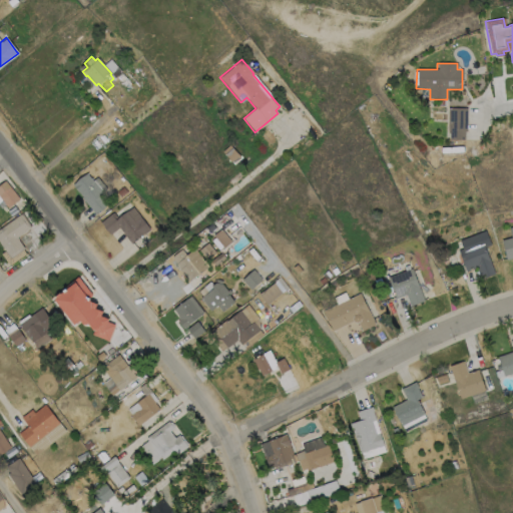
[(467,108),(466,131),(464,131),(464,140),(449,139),(449,131),(447,131),(448,108),(467,108)]
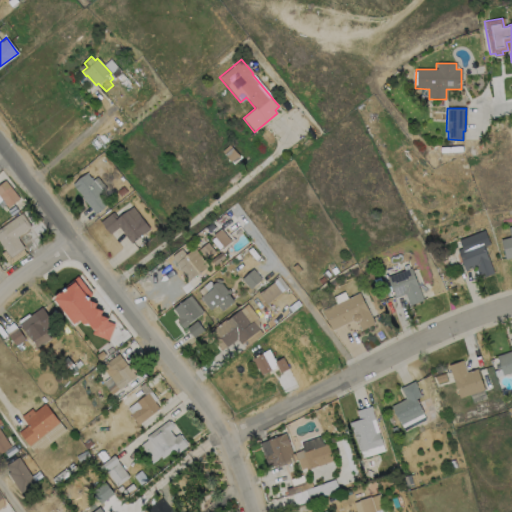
[(240,157),(233,164),(221,151),(228,144),(240,157)]
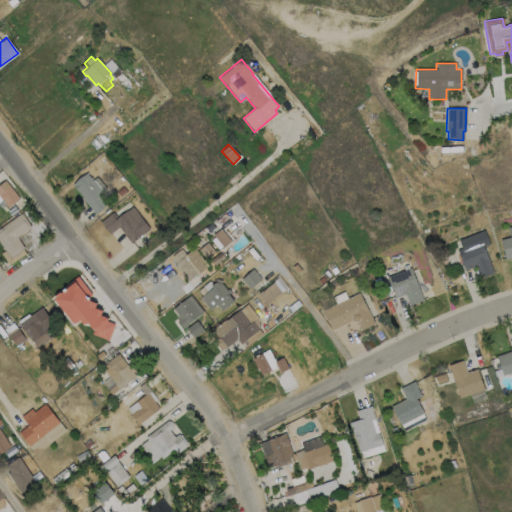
[(110,201),(94,215),(80,198),(81,197),(71,185),(85,172),(110,201)]
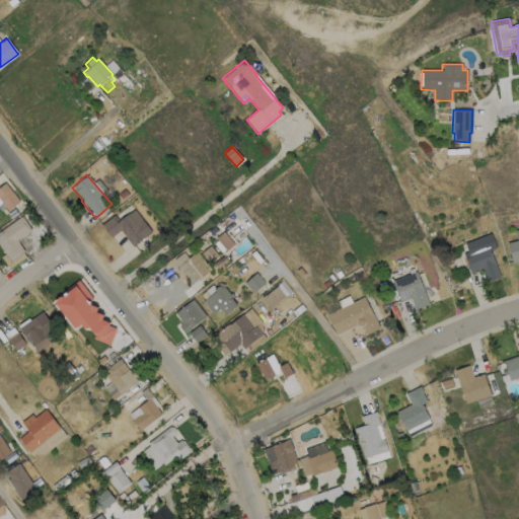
[(19,200),(7,210),(0,200),(0,184),(4,181),(19,200)]
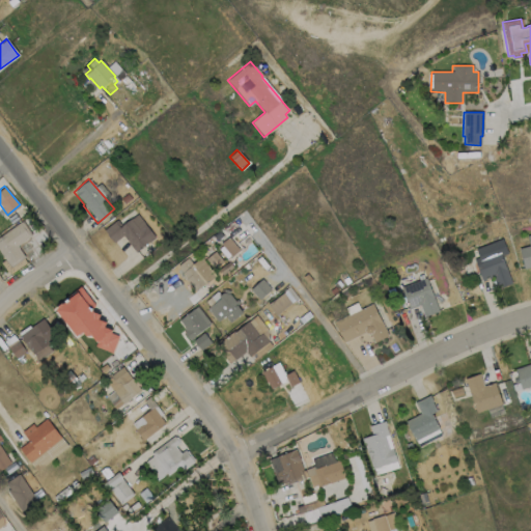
[(132,198),(123,203),(119,198),(128,193),(132,198)]
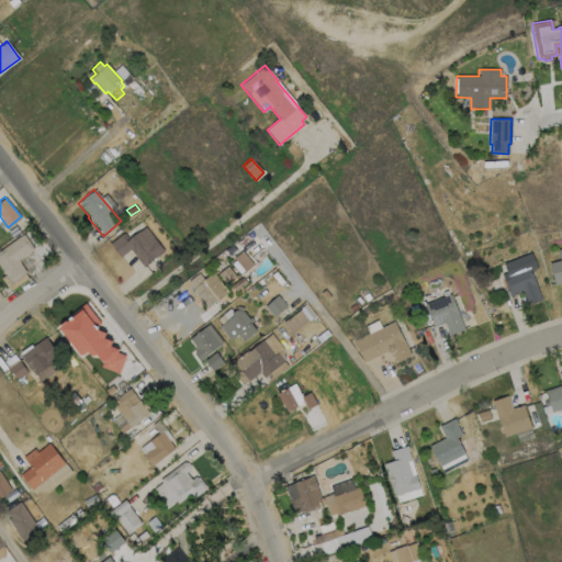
[(144,227),(156,245),(163,251),(157,257),(156,256),(143,267),(138,262),(130,250),(120,257),(109,244),(123,233),(127,239),(134,233),(135,234),(144,227)]
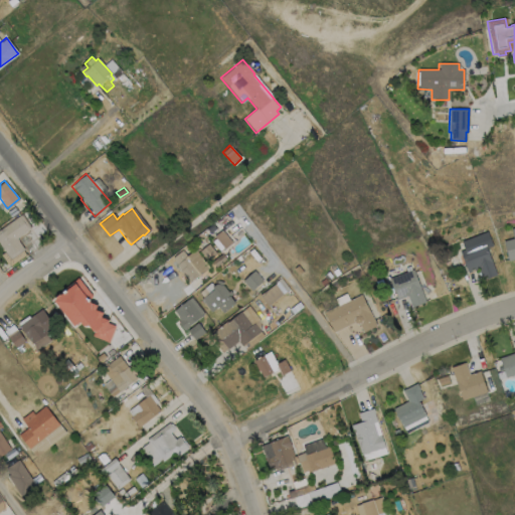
[(24,248),(10,259),(0,243),(0,228),(21,213),(31,227),(16,237),(24,248)]
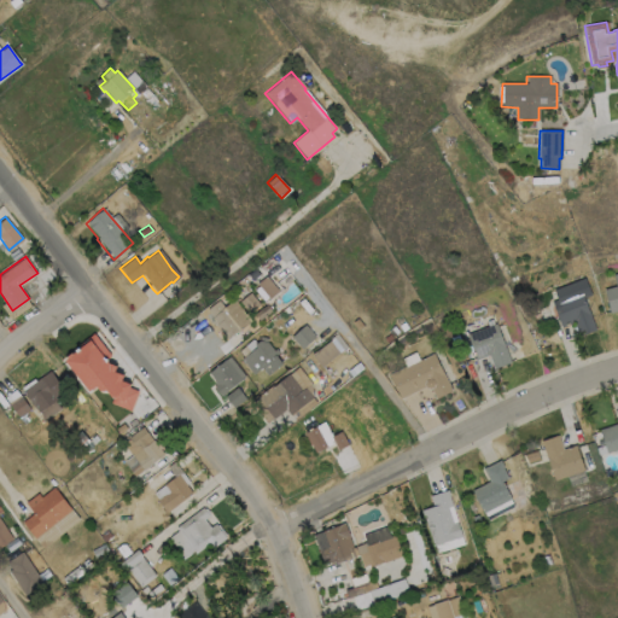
[(278,292),(268,299),(256,285),(264,277),(278,292)]
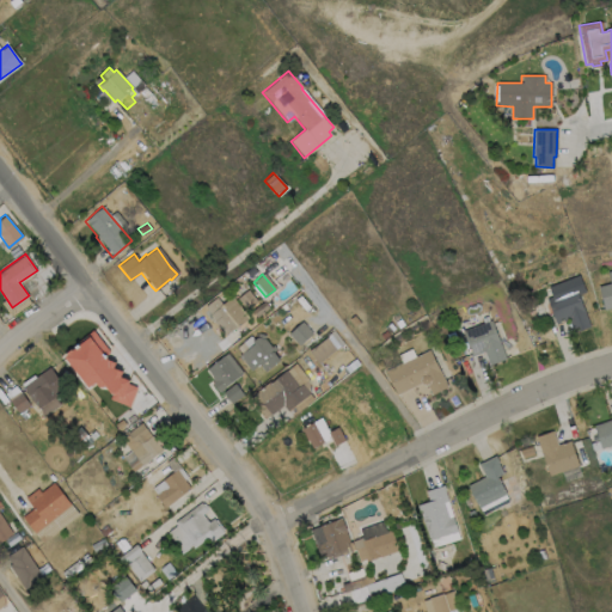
[(579,275),(586,293),(577,295),(589,328),(573,335),(567,320),(556,324),(546,300),(551,298),(546,287),(579,275)]
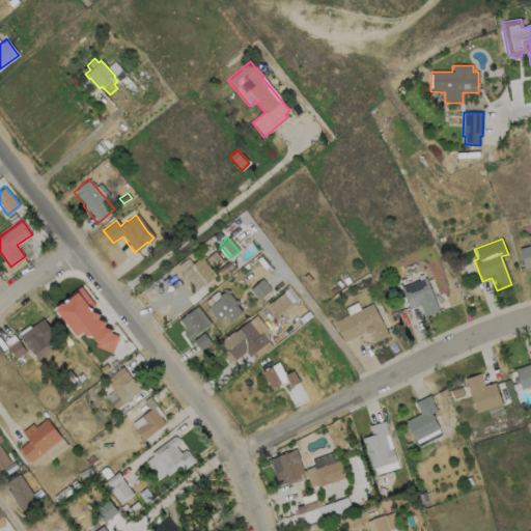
[(530,246),(530,267),(524,270),(519,250),(530,246)]
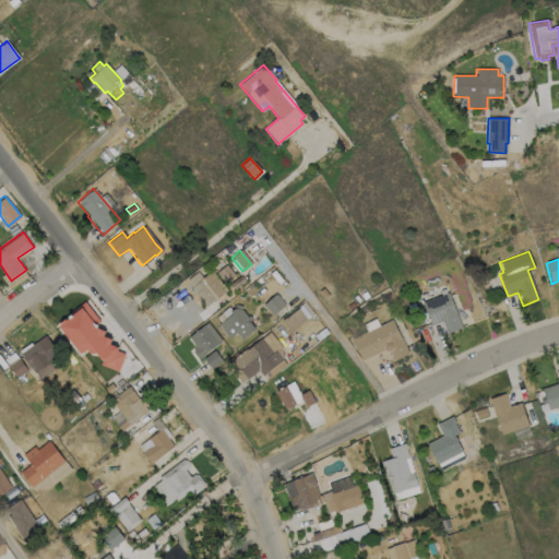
[(218,282),(217,283),(225,292),(214,300),(213,299),(204,307),(200,302),(199,305),(195,300),(198,299),(193,295),(194,294),(190,288),(191,287),(186,281),(195,272),(201,278),(210,271),(218,282)]
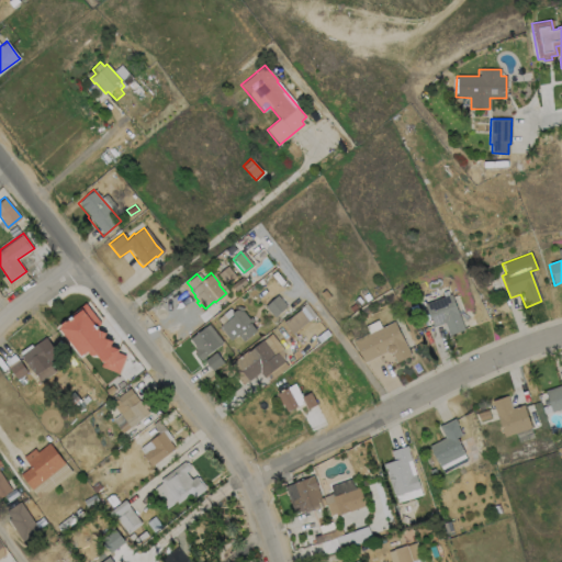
[(450,294),(464,330),(449,336),(444,323),(433,327),(424,304),(450,294)]
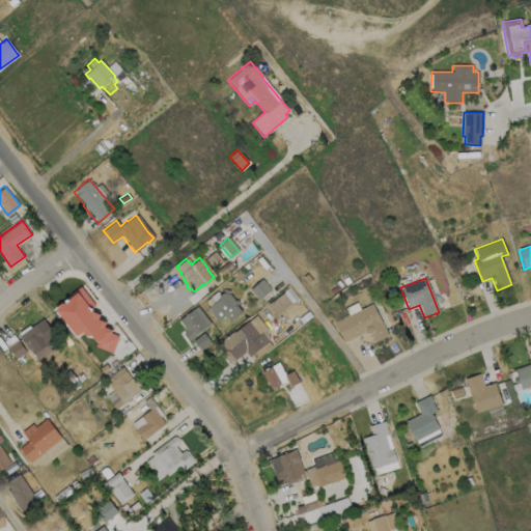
[(271,290),(263,279),(251,288),(259,299),(271,290)]
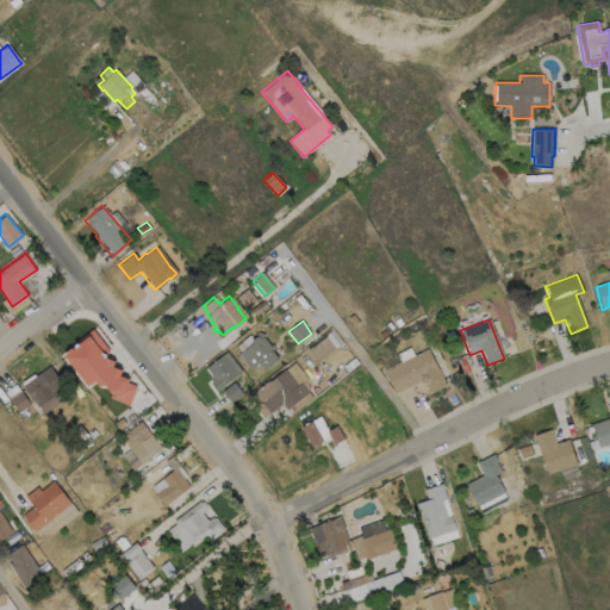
[(89,381),(66,352),(68,350),(68,347),(72,344),(74,346),(79,342),(81,340),(80,337),(83,335),(83,336),(88,332),(87,331),(93,327),(100,335),(97,337),(104,348),(109,349),(107,354),(117,358),(116,362),(124,366),(123,372),(131,375),(124,392),(134,394),(130,403),(111,394),(113,388),(113,386),(107,379),(105,380),(101,380),(97,375),(89,381)]
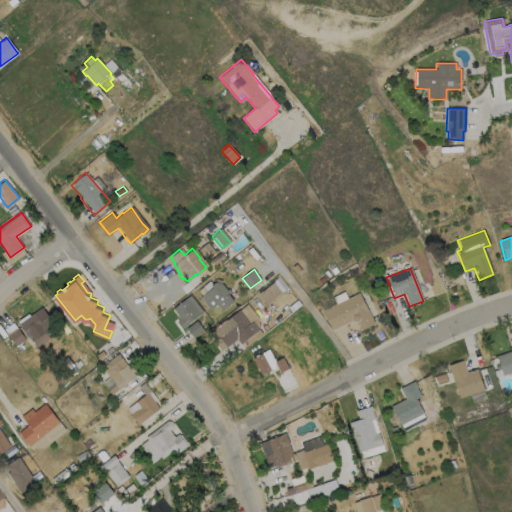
[(220,284),(225,292),(228,290),(230,292),(227,295),(232,302),(220,311),(215,305),(209,311),(199,298),(211,288),(210,286),(214,283),(215,279),(221,281),(220,284)]
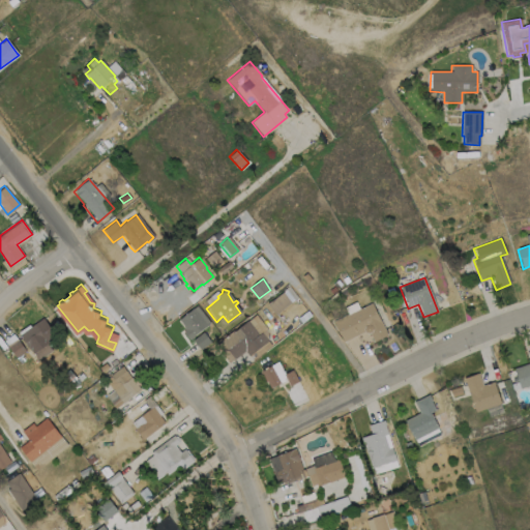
[(371,304),(386,335),(373,342),(369,334),(367,334),(364,334),(363,332),(343,343),(333,323),(371,304)]
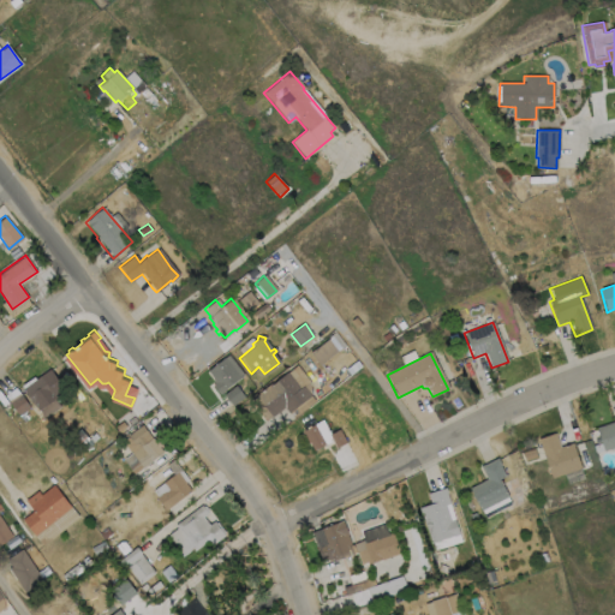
[(243,375),(218,395),(210,387),(214,384),(212,382),(213,381),(207,371),(228,354),(243,375)]
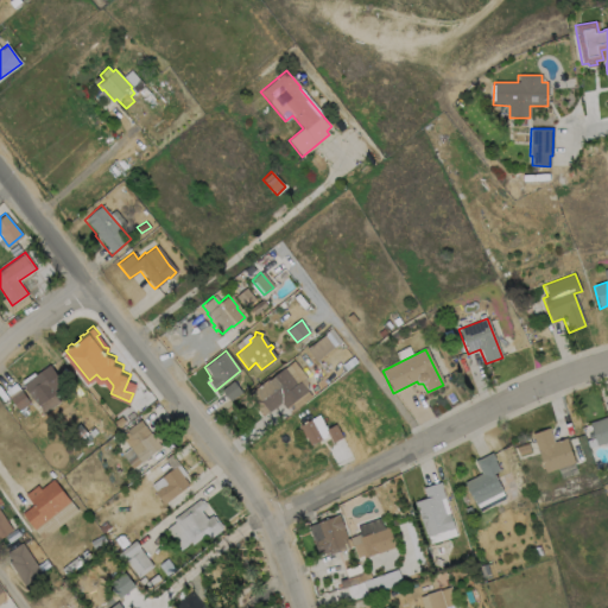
[(356,362),(346,371),(341,366),(353,356),(356,362)]
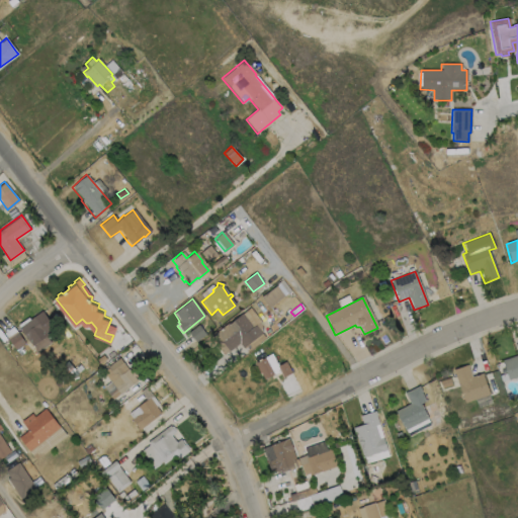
[(260,322),(261,334),(264,339),(247,352),(243,347),(242,348),(239,344),(228,352),(227,352),(224,354),(210,338),(214,335),(213,334),(220,330),(221,330),(222,329),(222,328),(228,323),(228,324),(249,308),(260,322)]
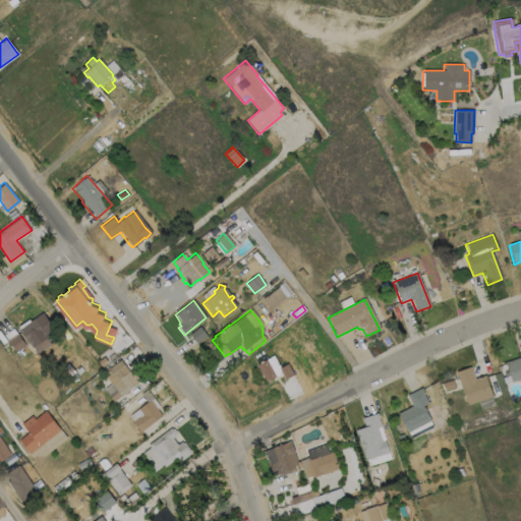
[(57,329),(48,336),(52,343),(38,353),(35,345),(33,346),(20,327),(43,310),(57,329)]
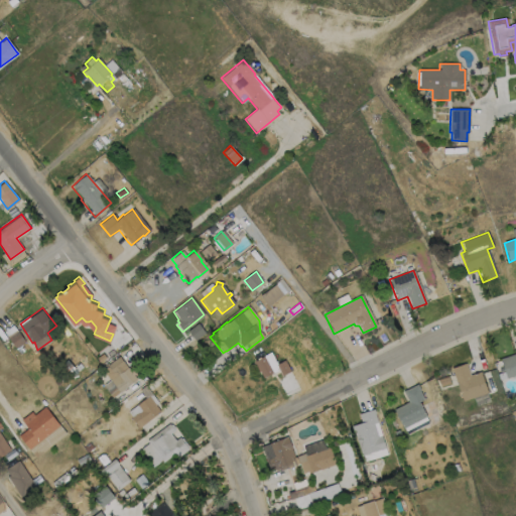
[(27,345),(19,351),(5,330),(14,324),(27,345)]
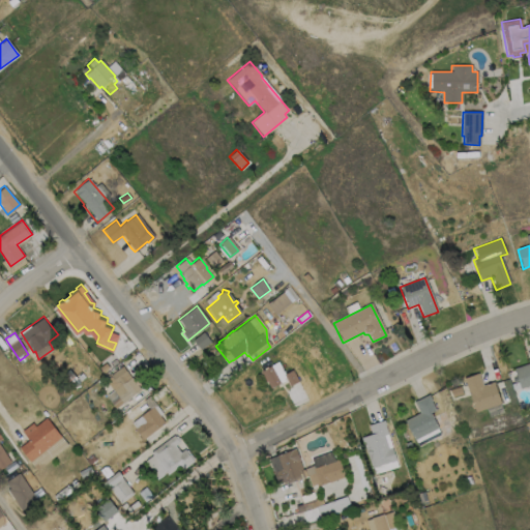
[(209,343),(200,350),(192,341),(202,333),(209,343)]
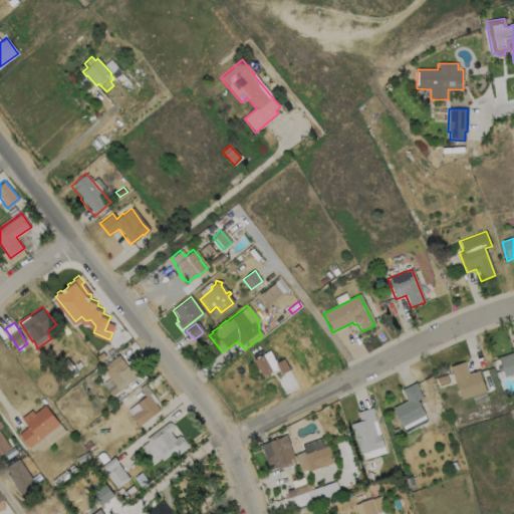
[(513,372),(504,376),(497,356),(513,351),(510,341),(513,339),(513,372)]
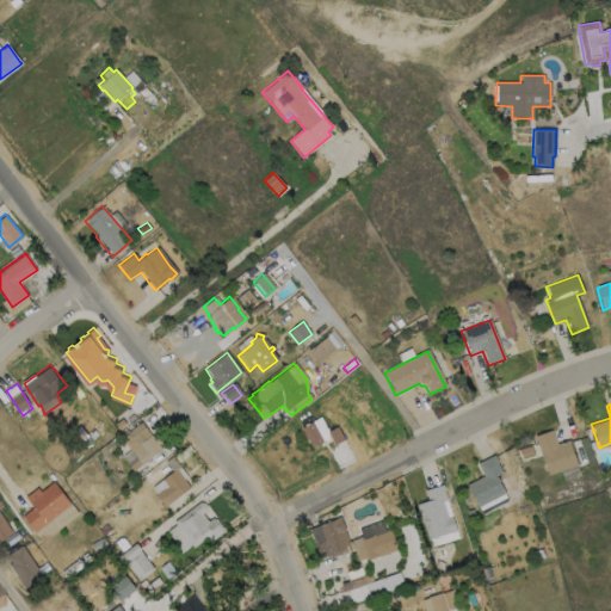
[(142,420),(146,425),(148,429),(152,433),(153,433),(156,438),(158,437),(161,440),(159,442),(164,448),(135,469),(123,454),(131,449),(123,437),(129,433),(128,431),(142,420)]
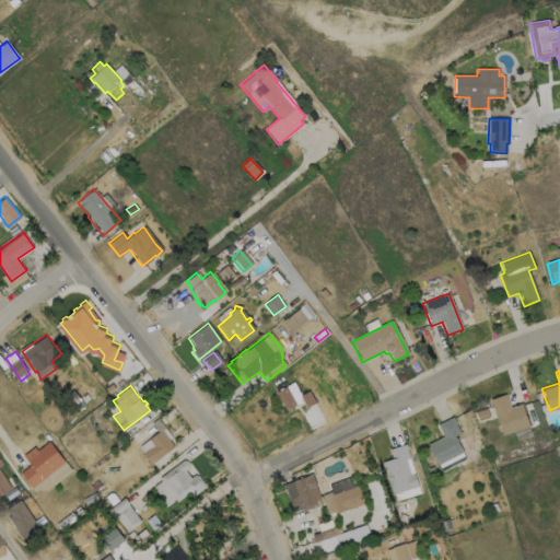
[(286,387),(294,405),(284,410),(281,403),(279,404),(273,394),(278,392),(277,391),(280,388),(281,389),(286,387)]
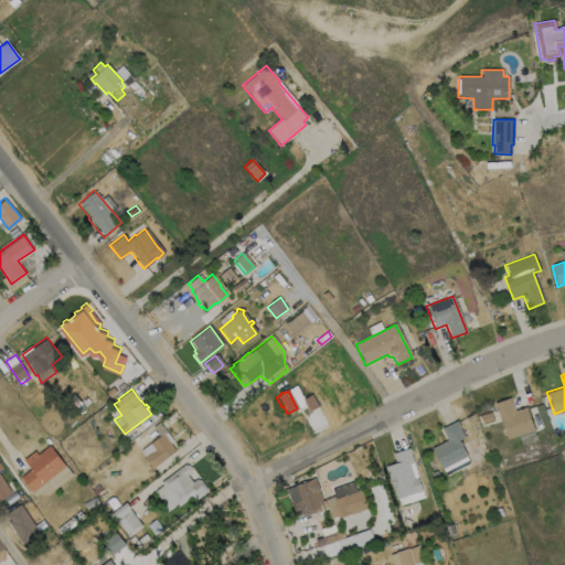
[(317,407),(308,412),(301,400),(310,395),(317,407)]
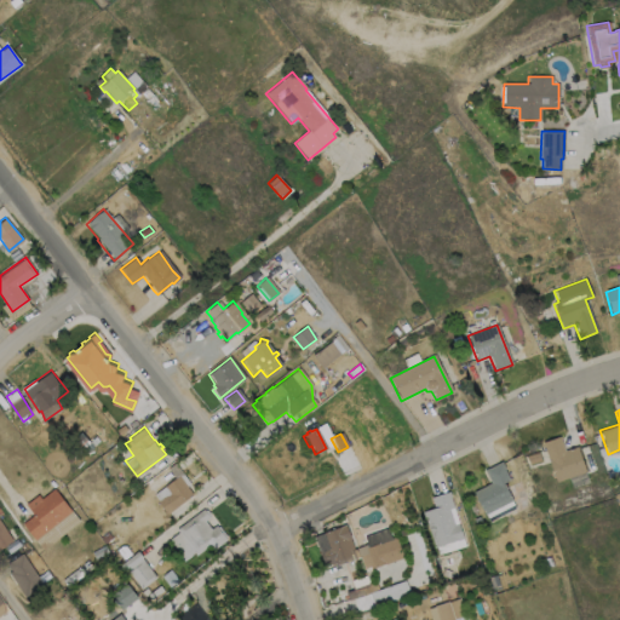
[(560,435),(564,449),(577,445),(585,470),(556,481),(543,441),(560,435)]
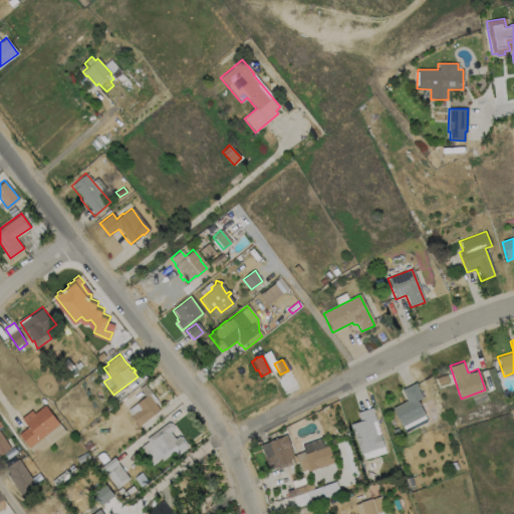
[(425,414),(402,425),(393,407),(407,399),(402,389),(416,381),(419,388),(418,388),(423,397),(418,400),(425,414)]
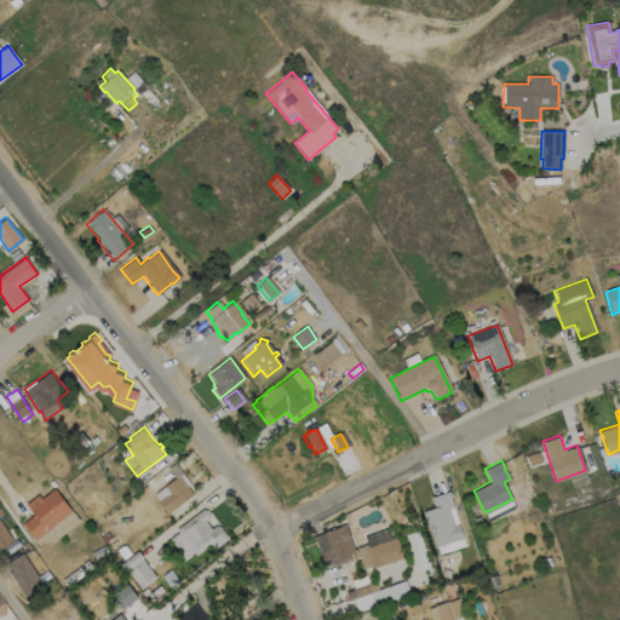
[(194,493),(171,510),(162,498),(160,500),(154,493),(172,478),(182,476),(194,493)]
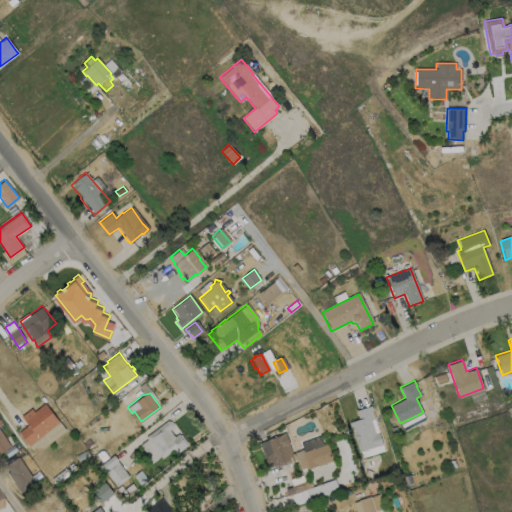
[(46,402),(67,428),(37,452),(20,430),(29,423),(22,414),(32,406),(35,410),(46,402)]
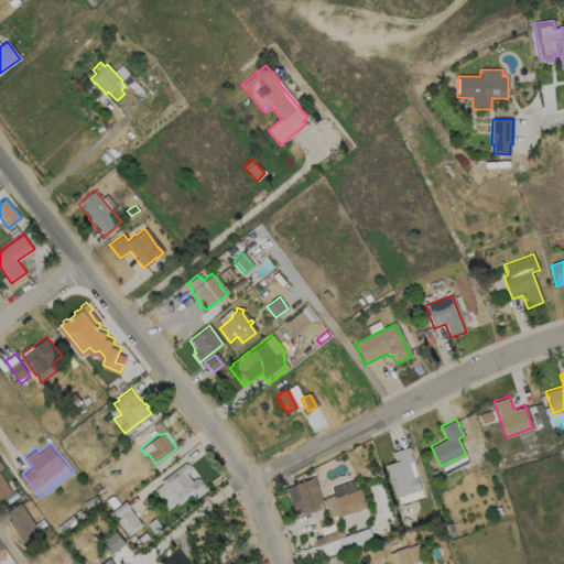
[(409,462),(413,476),(416,475),(421,489),(396,497),(384,465),(394,462),(392,452),(409,445),(410,451),(412,461),(409,462)]
